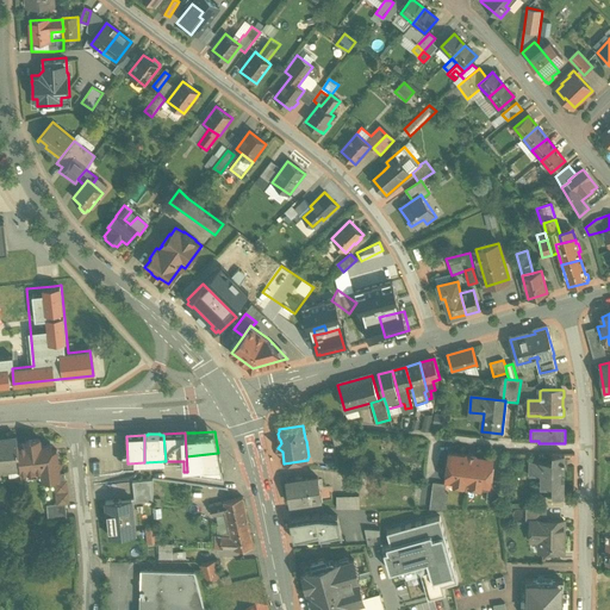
[(18,437),(0,439),(0,468),(20,467),(18,444),(18,437)]
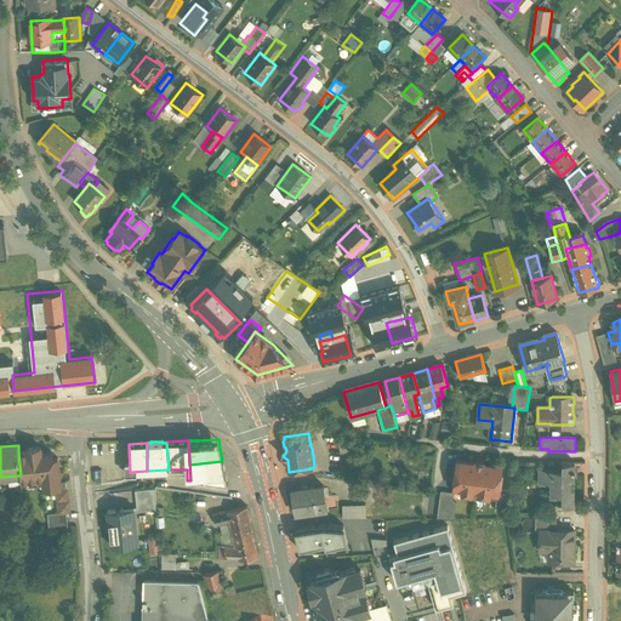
[(41,446),(27,449),(27,451),(18,453),(21,476),(22,482),(28,480),(30,478),(35,477),(38,479),(43,479),(44,488),(45,488),(45,485),(55,484),(61,484),(61,483),(61,476),(63,472),(60,468),(58,459),(53,459),(52,454),(41,455),(41,446)]
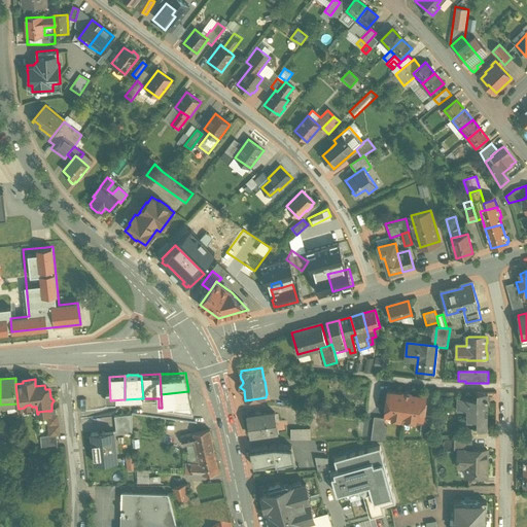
[(188,391),(161,394),(162,408),(194,413),(188,391)]
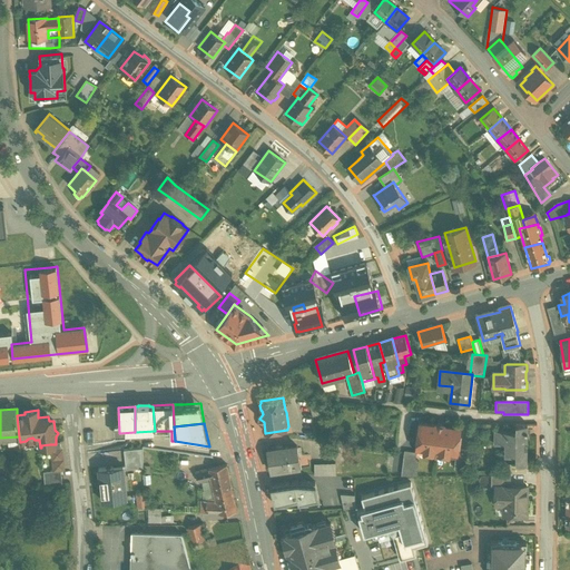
[(460,429),(443,426),(444,425),(436,424),(436,425),(420,423),(419,430),(418,430),(416,441),(418,441),(416,448),(424,449),(424,451),(434,452),(434,450),(440,451),(440,453),(449,454),(450,452),(457,453),(458,450),(458,446),(459,446),(461,435),(460,435),(460,429)]
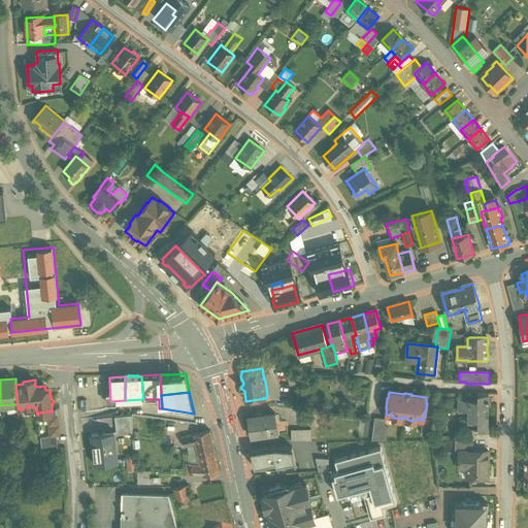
[(487,393),(475,393),(475,399),(458,399),(458,402),(458,409),(467,409),(467,420),(477,420),(477,430),(489,430),(489,398),(487,398),(487,393)]
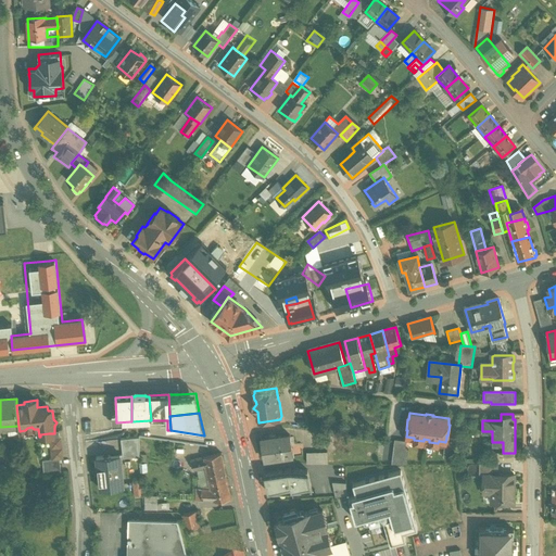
[(277,437),(269,438),(269,439),(261,440),(264,460),(285,457),(285,454),(292,452),(290,436),(277,438),(277,437)]
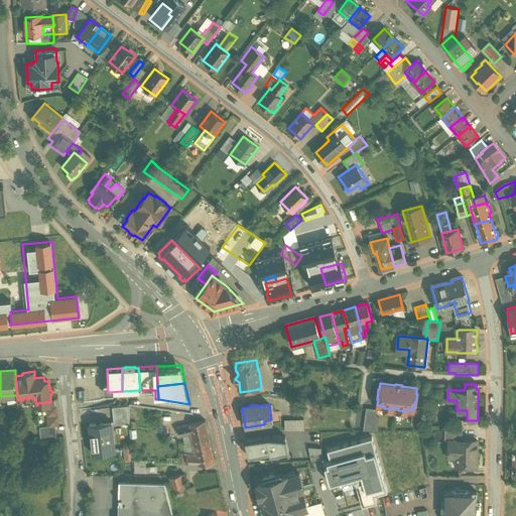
[(55,407),(46,408),(48,426),(55,426),(58,426),(56,406),(55,406),(55,407)]
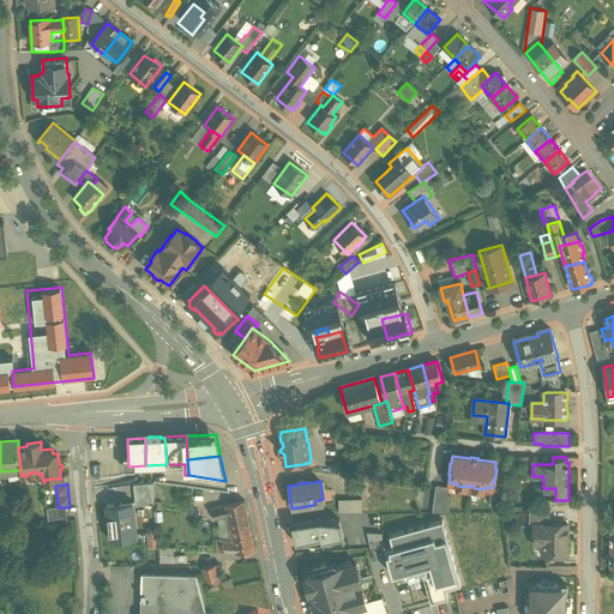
[(154,483),(133,485),(136,503),(155,500),(154,483)]
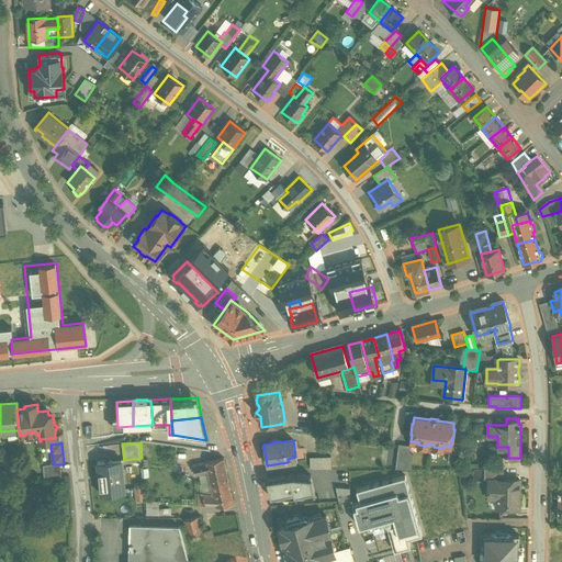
[(460,445),(451,444),(450,447),(448,462),(458,463),(460,445)]
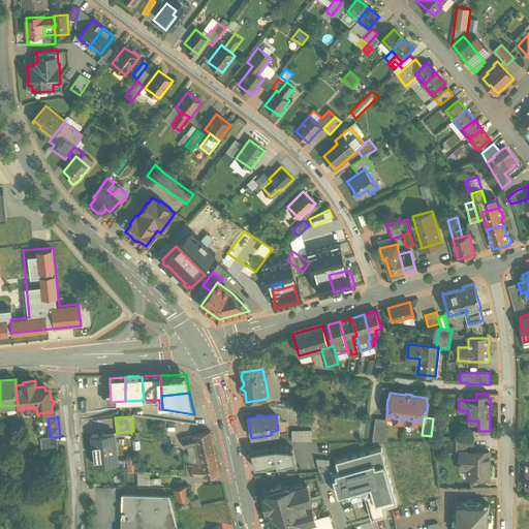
[(386,419),(375,418),(373,441),(387,441),(389,428),(385,428),(386,419)]
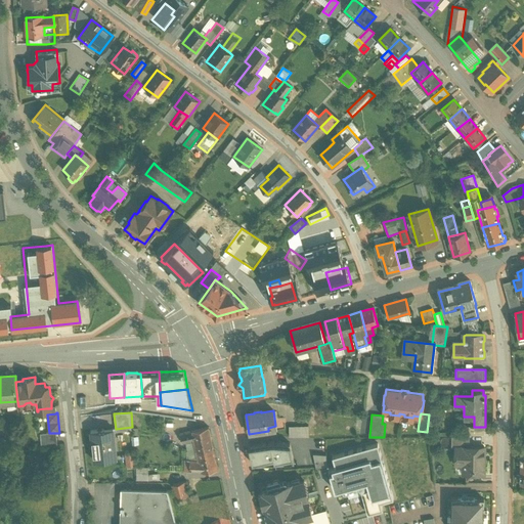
[(308,429),(297,429),(297,426),(289,426),(290,437),(309,437),(308,429)]
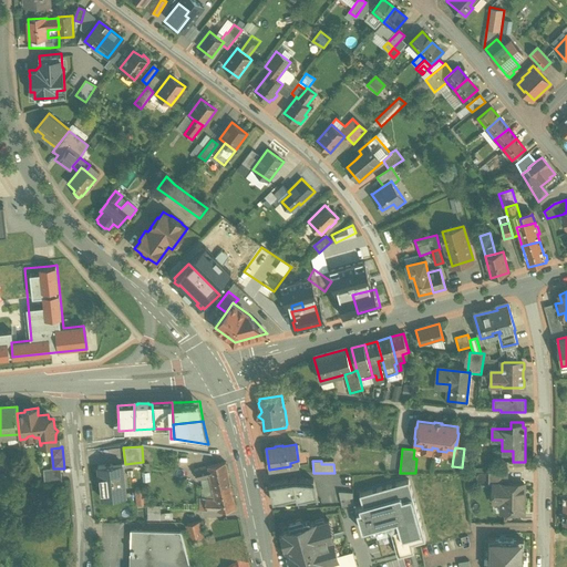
[(513,462),(502,462),(502,471),(508,471),(525,471),(525,462),(513,462)]
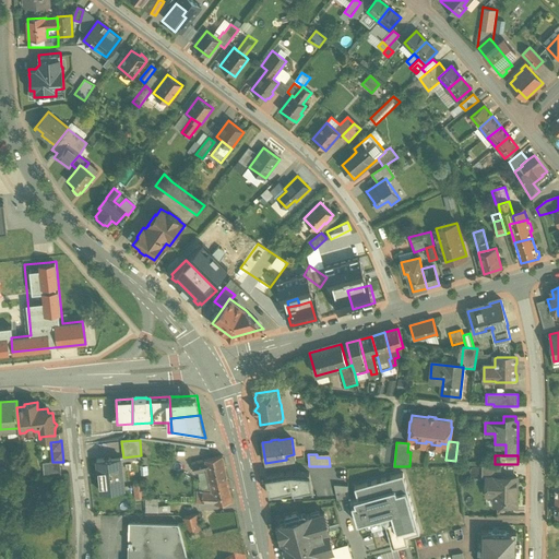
[(223,456),(205,460),(205,463),(207,471),(210,482),(227,477),(223,456)]
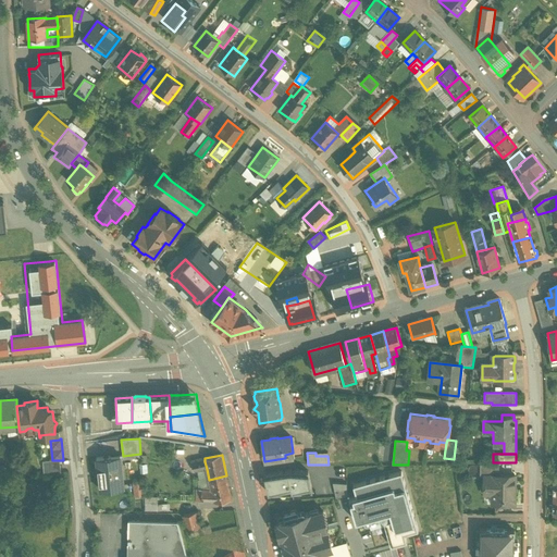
[(121,456),(97,458),(100,491),(124,487),(121,456)]
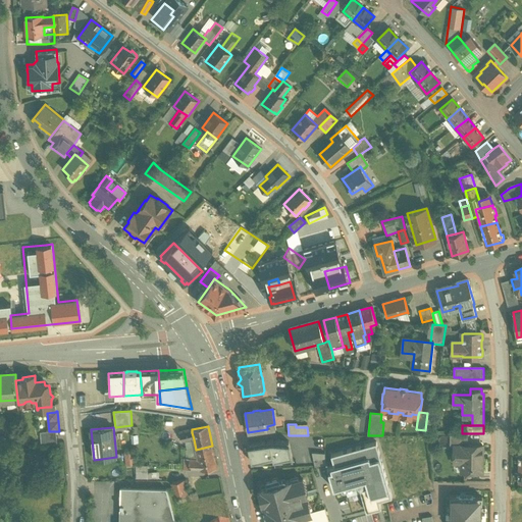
[(49,431),(40,432),(42,445),(57,444),(56,431),(49,431)]
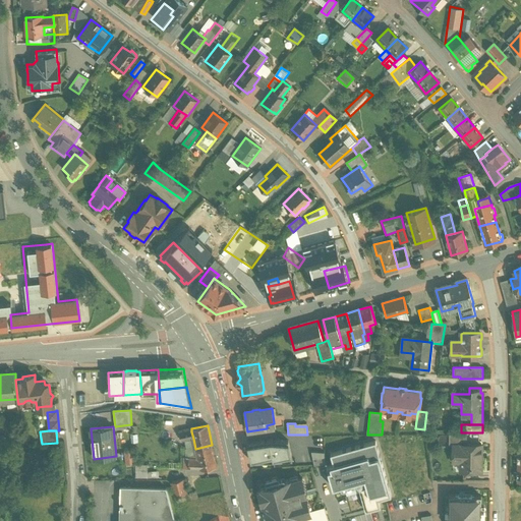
[(191,431),(187,432),(186,430),(179,431),(182,441),(193,439),(191,431)]
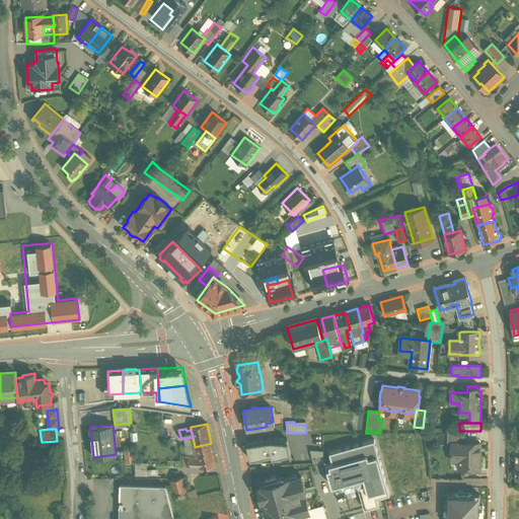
[(459,431),(452,431),(452,444),(462,444),(462,443),(465,443),(465,431),(459,431)]
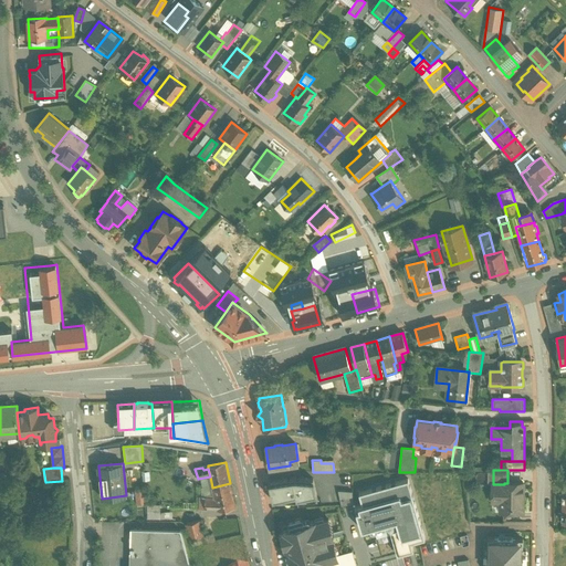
[(294,478),(269,481),(273,502),(317,500),(313,479),(294,478)]
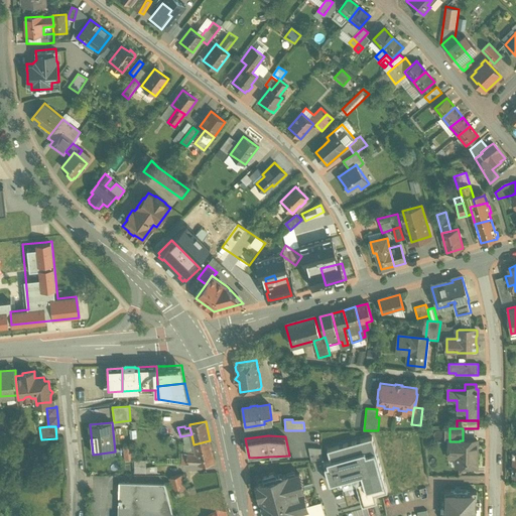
[(331,460),(324,462),(330,484),(344,479),(345,484),(355,481),(362,506),(377,502),(375,494),(387,491),(372,436),(328,449),(331,460)]
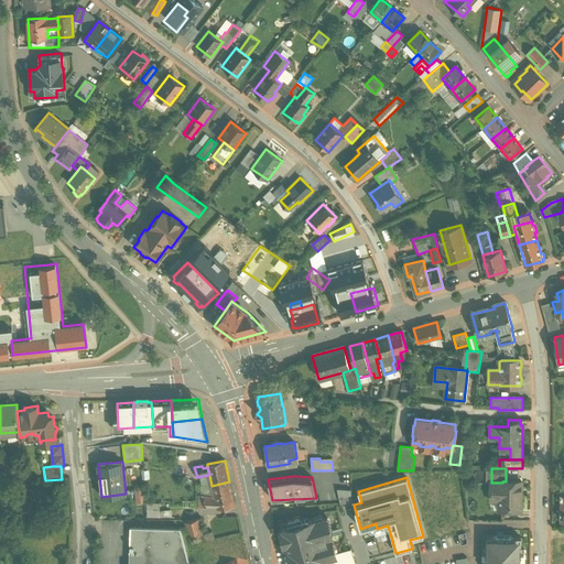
[(229,481),(212,486),(214,496),(217,508),(235,506),(229,481)]
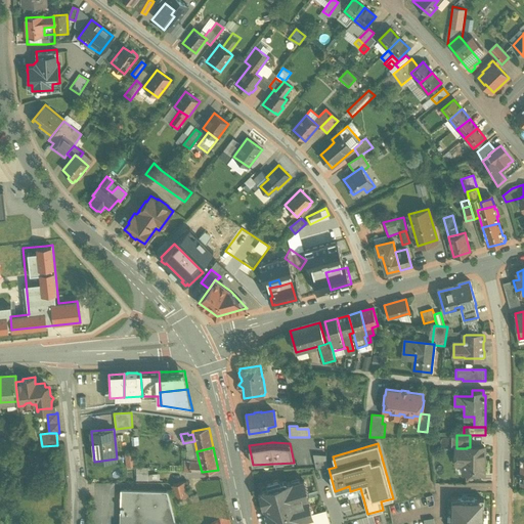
[(467,447),(467,448),(456,448),(455,448),(455,463),(466,463),(466,474),(484,474),(485,447),(470,447),(467,447)]
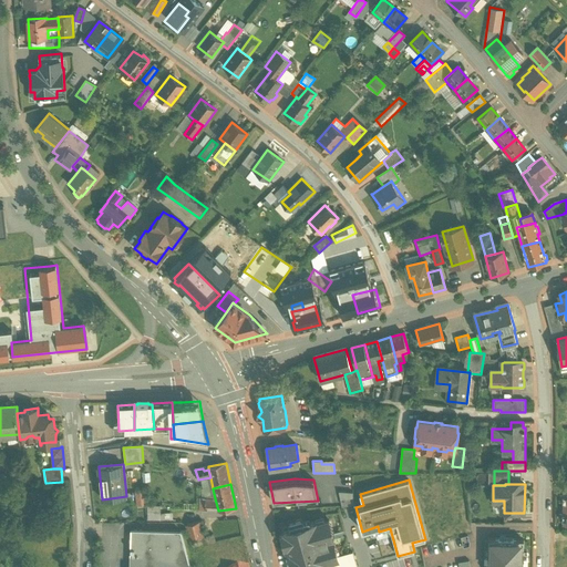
[(136,505),(145,504),(145,491),(136,492),(136,505)]
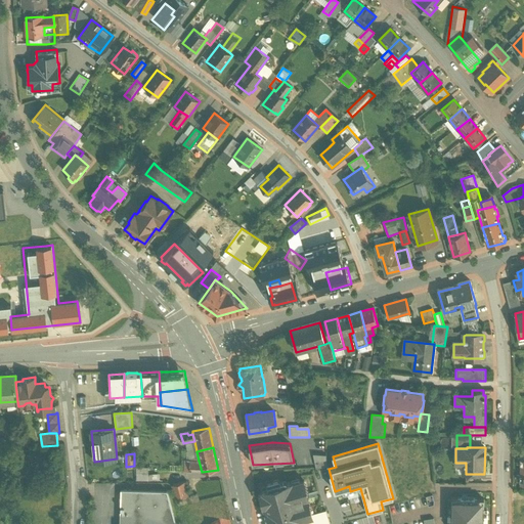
[(325,454),(313,453),(316,467),(326,467),(325,454)]
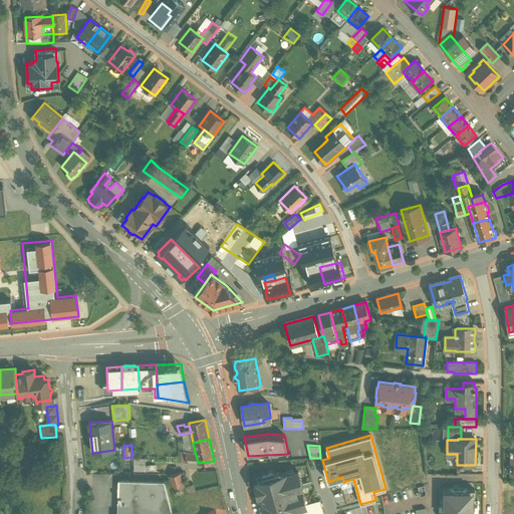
[(195,452),(185,452),(185,455),(187,455),(187,463),(198,463),(195,452)]
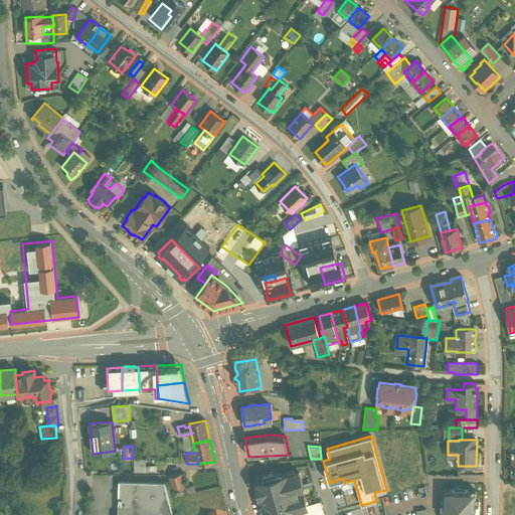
[(134,459),(135,473),(146,472),(146,459),(134,459)]
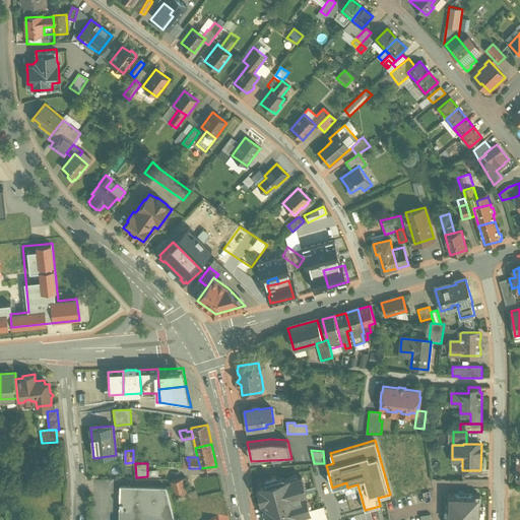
[(290,478),(279,481),(278,475),(264,479),(266,484),(258,488),(262,503),(265,502),(269,519),(276,519),(298,514),(307,512),(307,511),(305,505),(308,504),(306,495),(301,497),(301,494),(306,493),(302,476),(290,479),(290,478)]
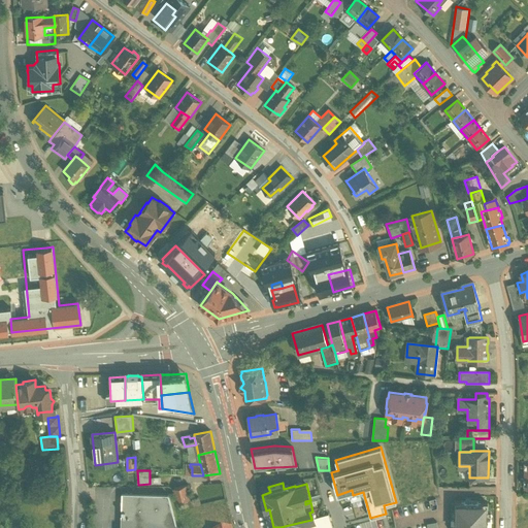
[(187,486),(173,490),(177,503),(190,500),(187,486)]
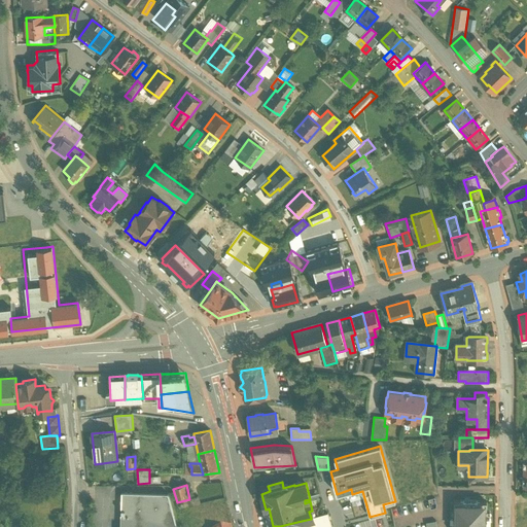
[(176,526),(168,494),(121,492),(120,526),(176,526)]
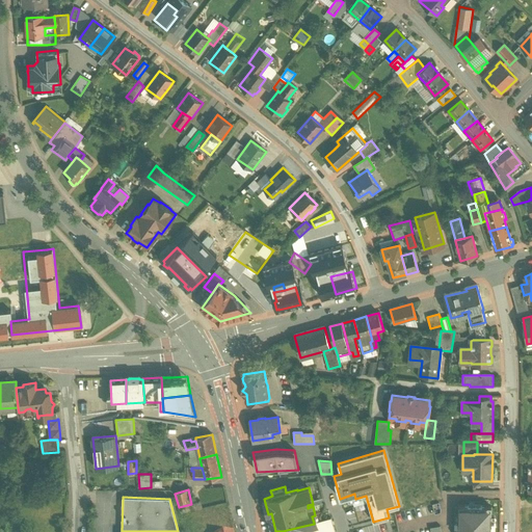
[(484,507),(466,507),(466,506),(458,506),(458,513),(458,529),(457,531),(490,531),(491,513),(491,507),(484,507)]
